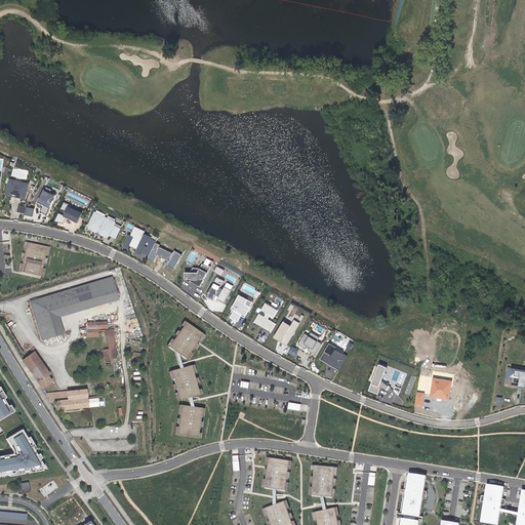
[(16,196),(25,198),(28,184),(10,179),(6,194),(11,195),(12,193),(17,195),(16,196)]
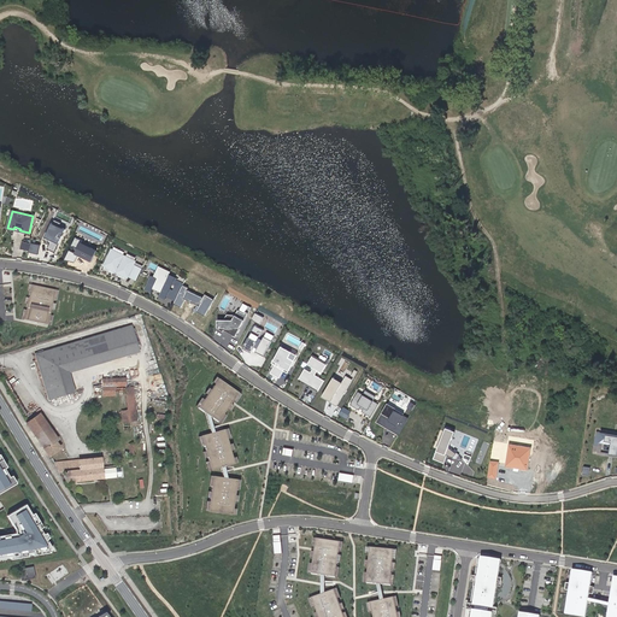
[(53,223),(52,222),(43,240),(50,242),(47,248),(54,252),(65,229),(59,227),(62,223),(54,219),(53,223)]
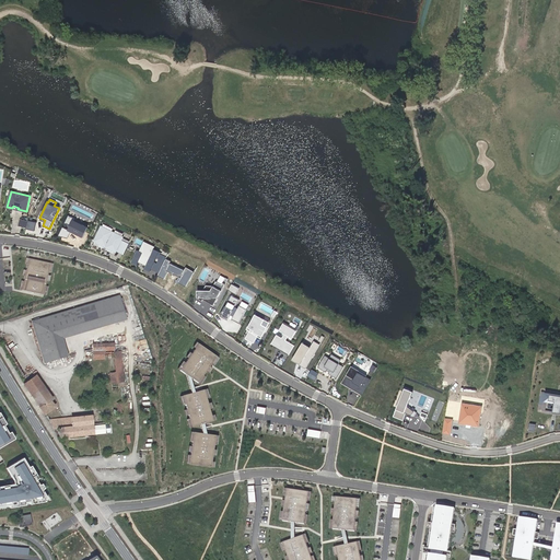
[(62,228),(58,236),(68,238),(71,232),(79,235),(79,234),(83,236),(89,228),(82,224),(82,225),(73,221),(74,218),(68,216),(65,222),(70,225),(68,230),(62,228)]
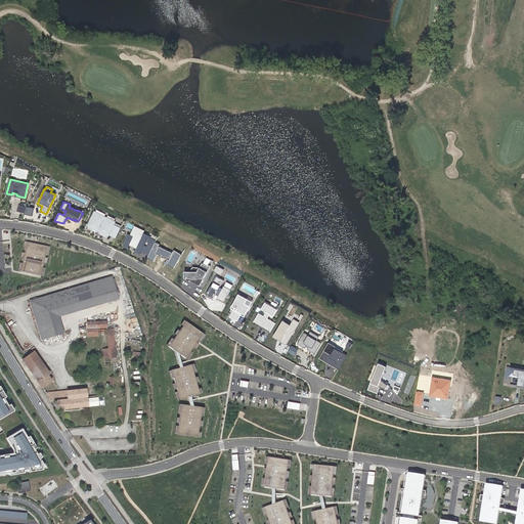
[(20,204),(18,210),(33,215),(35,208),(20,204)]
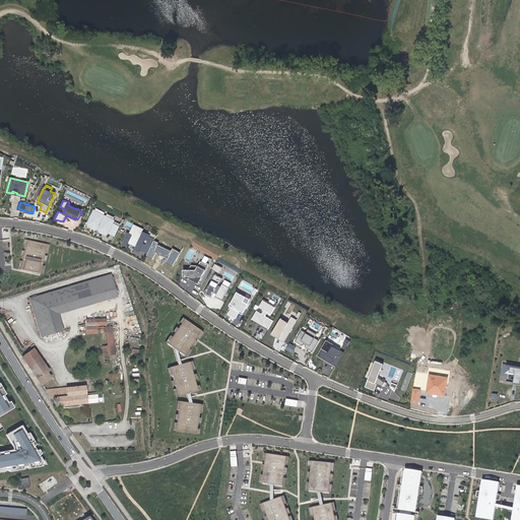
[(88,223),(110,234),(116,221),(94,211),(88,223)]
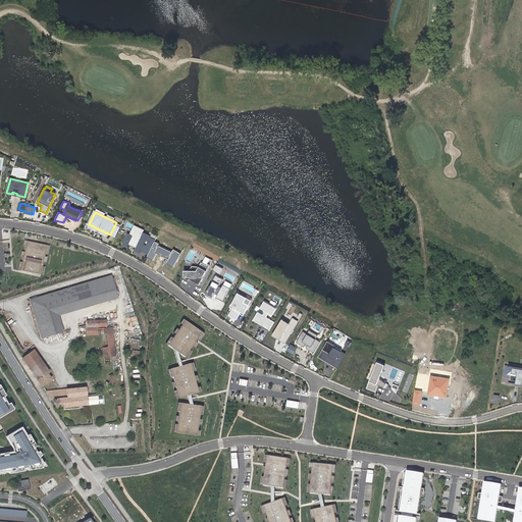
[(145,229),(134,224),(132,229),(129,233),(134,236),(129,244),(136,247),(144,232),(145,229)]
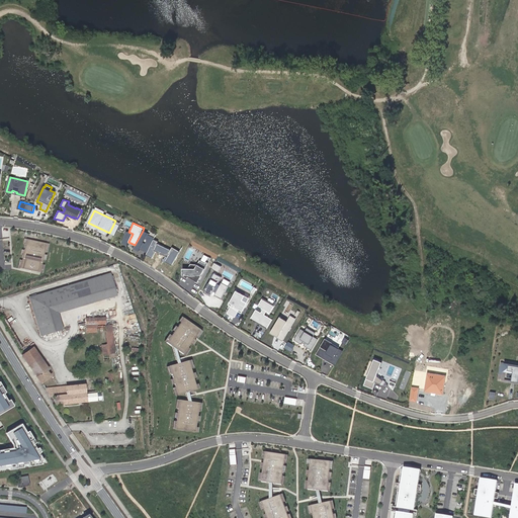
[(133,234),(128,232),(126,231),(120,243),(126,246),(128,242),(133,234)]
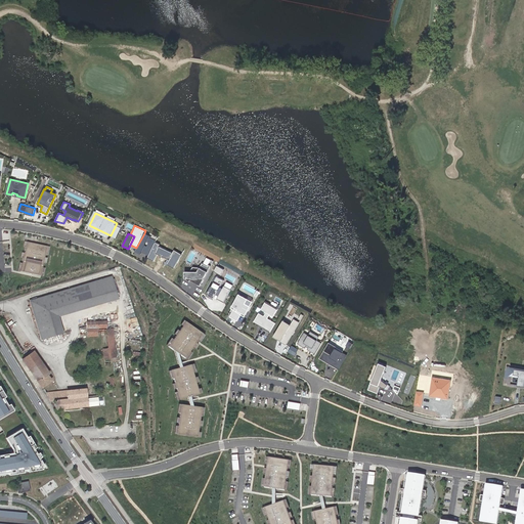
[(157,239),(144,233),(136,248),(135,252),(140,255),(141,252),(148,256),(157,239)]
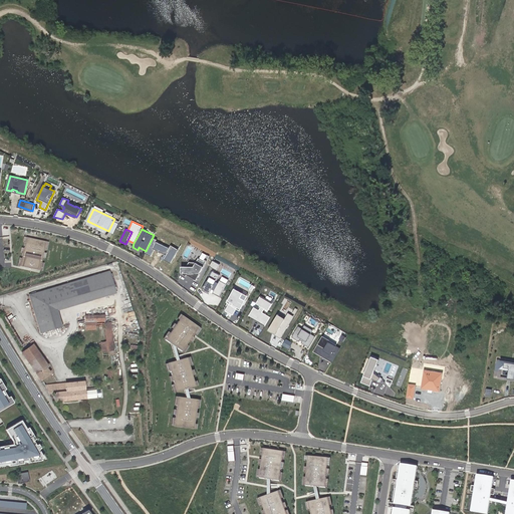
[(49,242),(24,236),(23,241),(25,242),(24,248),(22,247),(21,252),(23,253),(22,258),(20,257),(18,265),(20,266),(42,270),(44,262),(42,262),(42,260),(45,260),(46,252),(44,252),(45,246),(48,247),(49,242)]
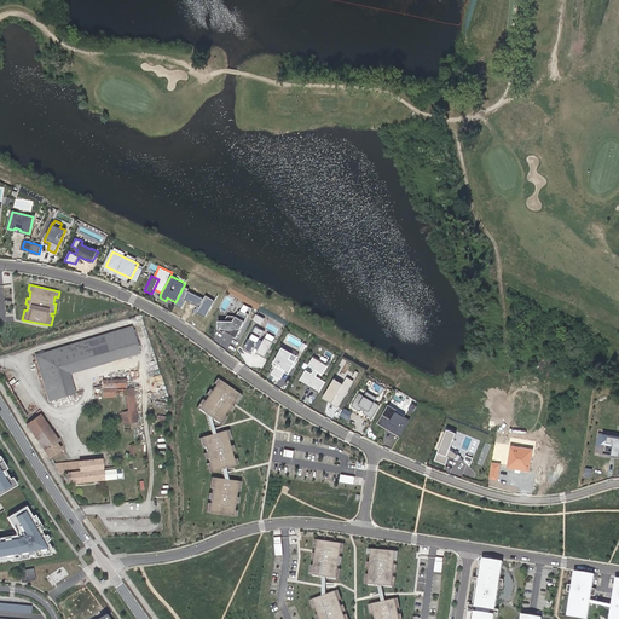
[(189,289),(184,288),(175,304),(181,307),(186,299),(201,307),(197,312),(207,317),(215,300),(206,295),(204,300),(187,291),(189,289)]
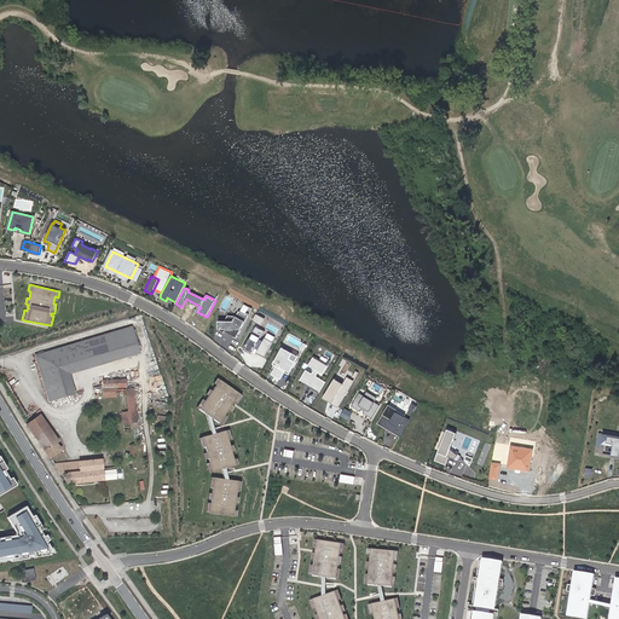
[(236,337),(248,313),(246,312),(244,314),(238,311),(236,316),(227,314),(226,318),(219,318),(219,327),(221,327),(219,330),(224,333),(224,331),(236,337)]
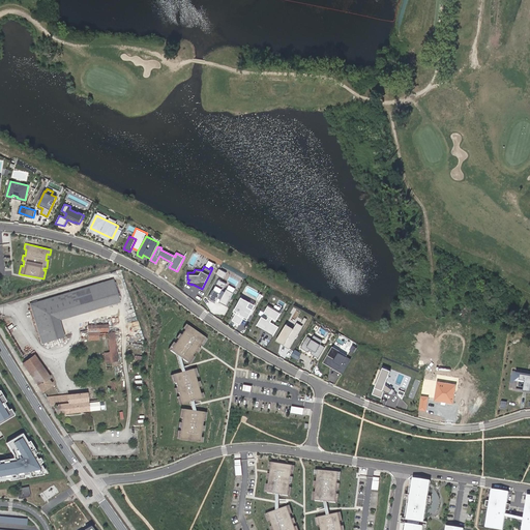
[(227,273),(219,269),(216,273),(224,277),(227,273)]
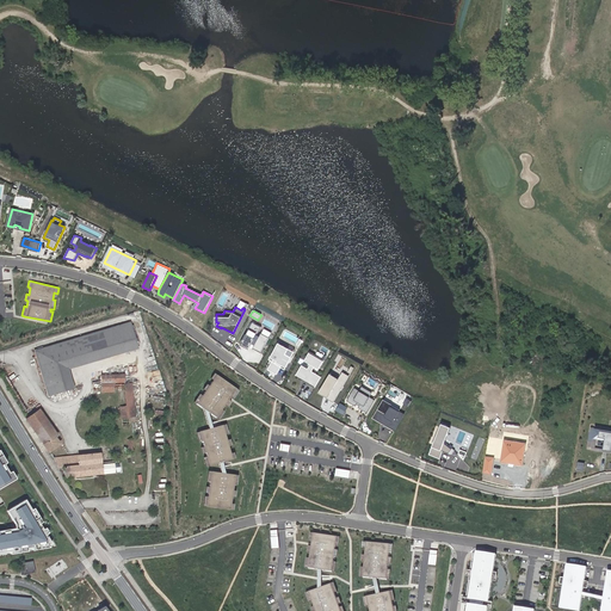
[(66,365),(137,343),(131,320),(36,349),(49,394),(72,386),(66,365)]
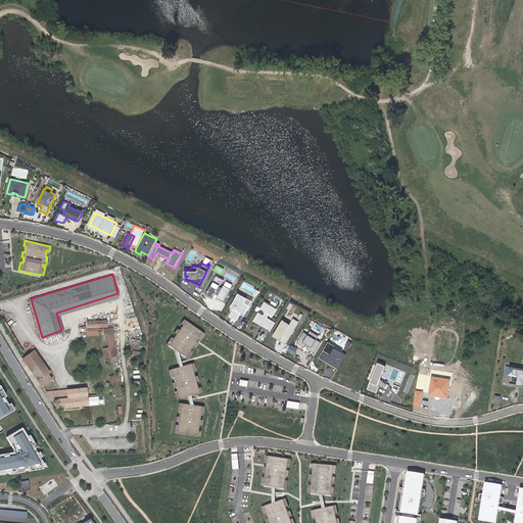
[(223,279),(217,276),(207,295),(214,298),(223,279)]
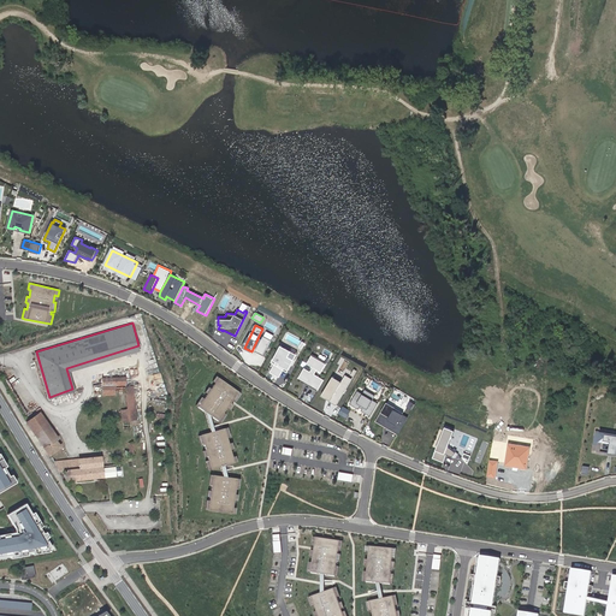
[(274,365),(270,372),(279,378),(283,369),(288,372),(297,355),(280,347),(271,363),(274,365)]
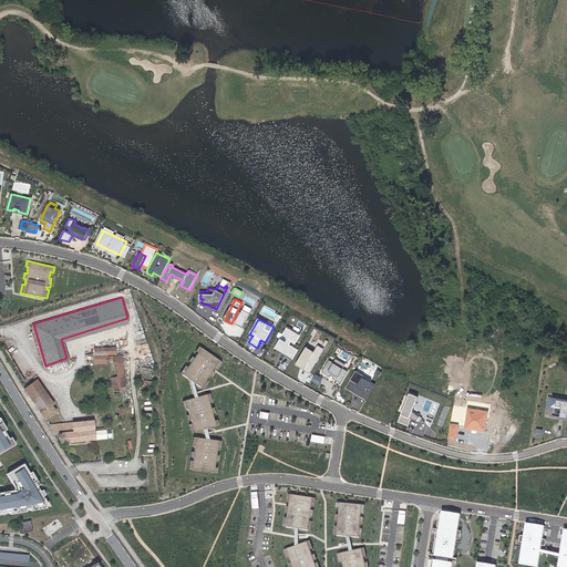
[(275,349),(292,359),(298,350),(289,344),(292,340),(296,342),(302,331),(301,330),(299,334),(287,327),(282,334),(288,338),(286,342),(280,339),(275,349)]
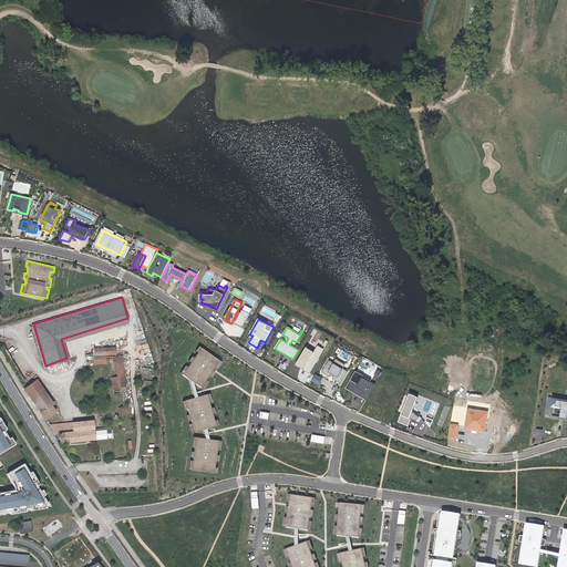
[(94,361),(105,361),(105,356),(105,353),(112,352),(115,352),(115,346),(105,346),(105,349),(105,351),(94,352),(94,361)]
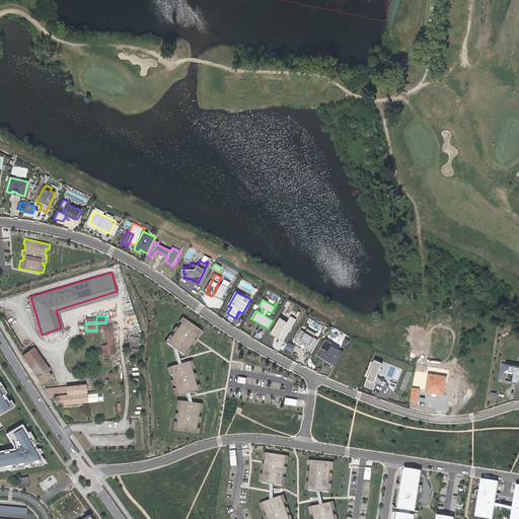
[(283,342),(296,319),(291,316),(287,322),(280,318),(271,334),(275,337),(276,336),(278,337),(278,338),(283,342)]
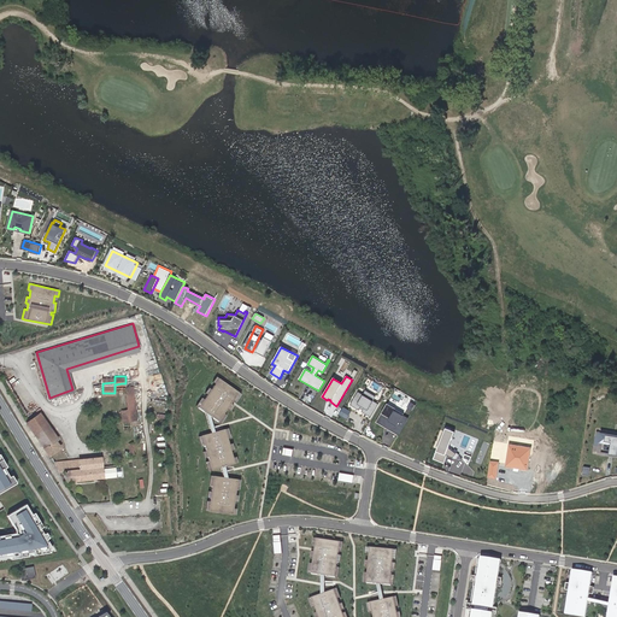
[(195,406),(221,423),(227,416),(224,413),(225,411),(228,412),(231,407),(229,405),(233,400),(235,403),(241,394),(216,377),(211,385),(213,387),(210,392),(207,389),(204,395),(206,397),(204,400),(201,398),(195,406)]
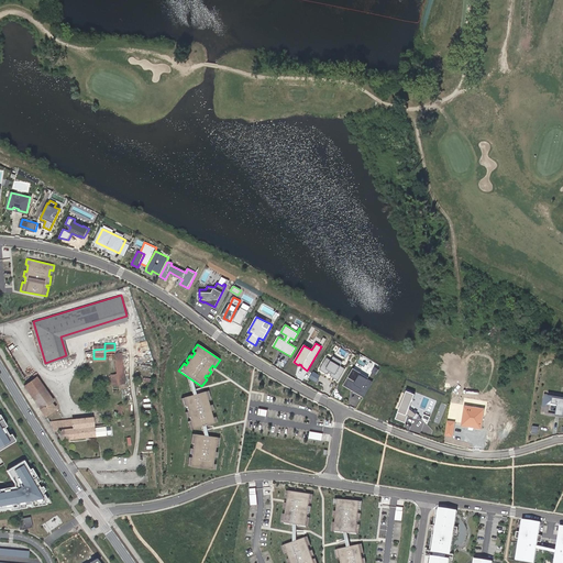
[(121,352),(116,353),(116,357),(118,373),(120,384),(125,383),(124,378),(121,352)]
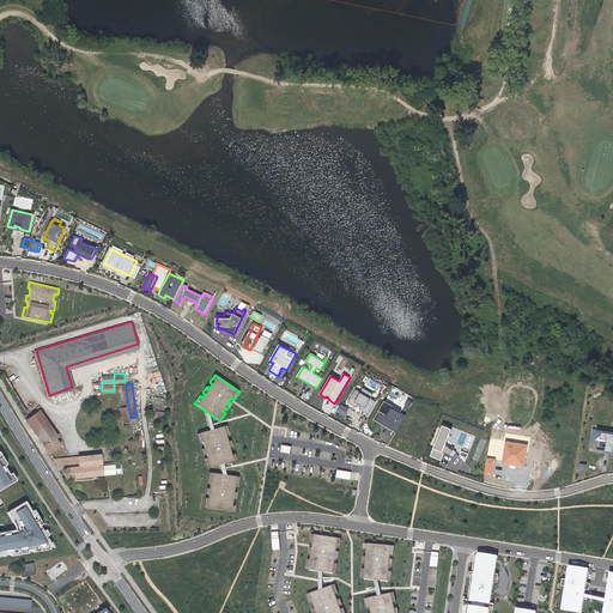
[(369,414),(376,401),(371,398),(374,394),(363,388),(360,392),(356,389),(349,402),(357,407),(358,405),(360,407),(359,408),(369,414)]
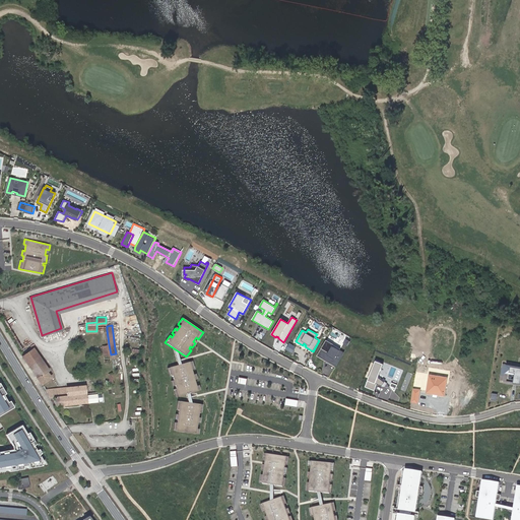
[(318,355),(335,366),(344,351),(339,348),(340,348),(327,340),(318,355)]
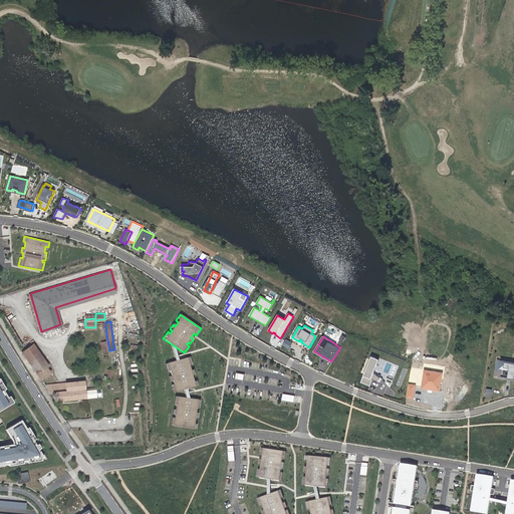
[(284,345),(291,348),(293,341),(286,339),(284,345)]
